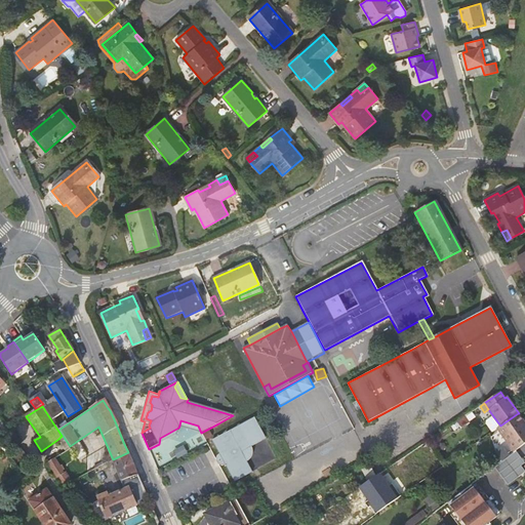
[(497,429),(514,452),(524,443),(524,423),(524,425),(522,420),(523,420),(518,413),(500,426),(497,429)]
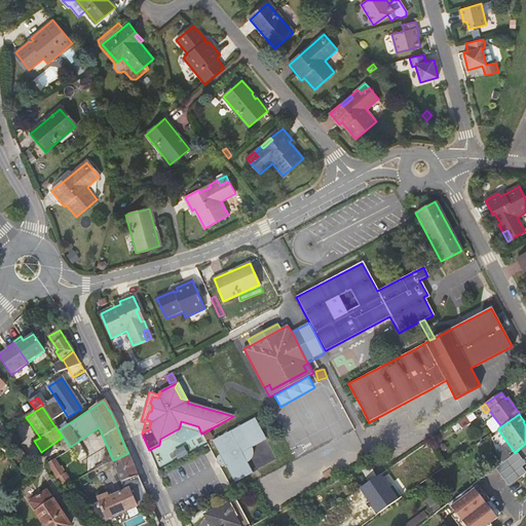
[(458,422),(462,427),(470,422),(466,417),(458,422)]
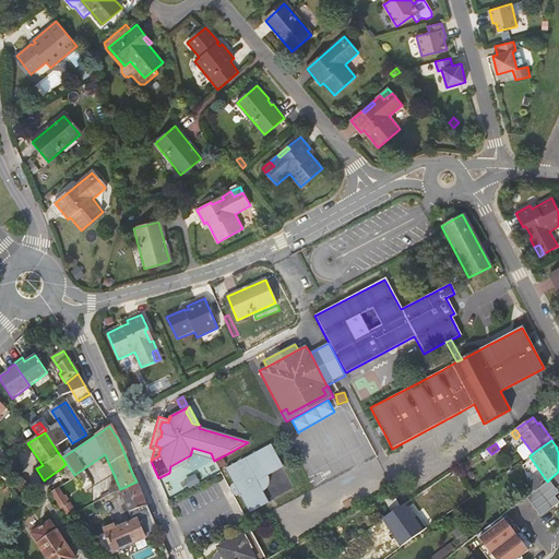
[(530,456),(533,453),(525,443),(518,448),(518,451),(524,460),(530,456)]
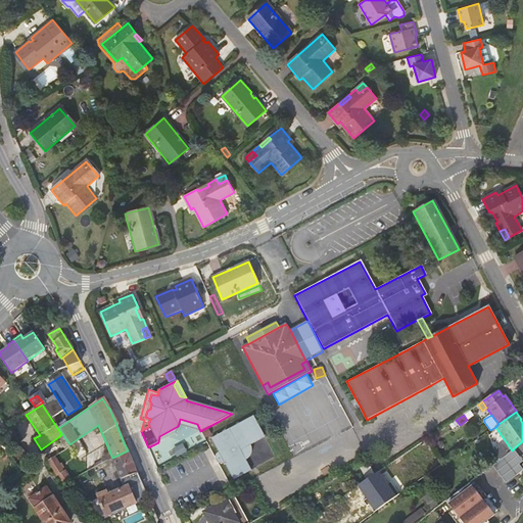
[(266,437),(254,416),(211,438),(219,453),(225,463),(234,480),(252,470),(246,460),(241,450),(251,444),(266,437)]
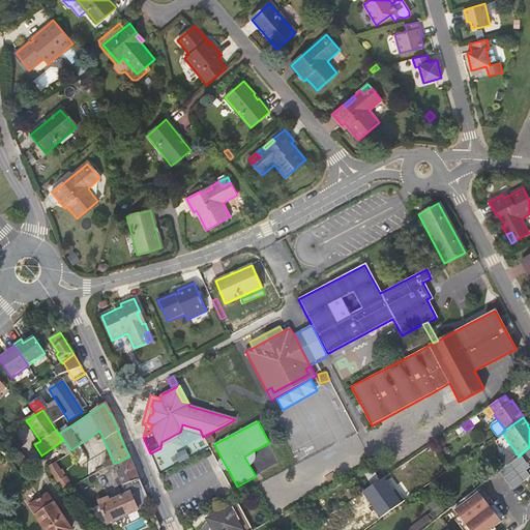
[(181,430),(203,437),(200,430),(182,424),(181,430)]
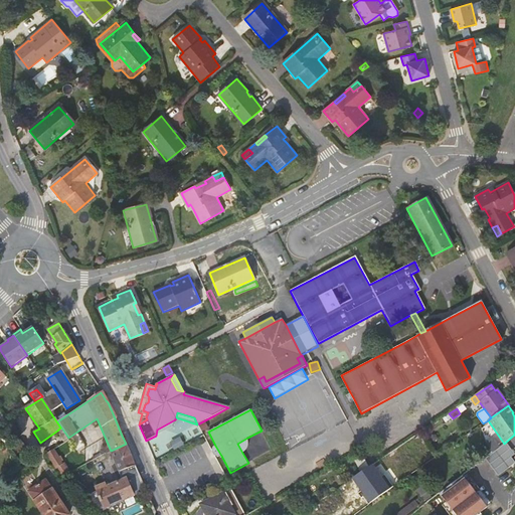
[(443,418),(446,422),(452,418),(449,414),(443,418)]
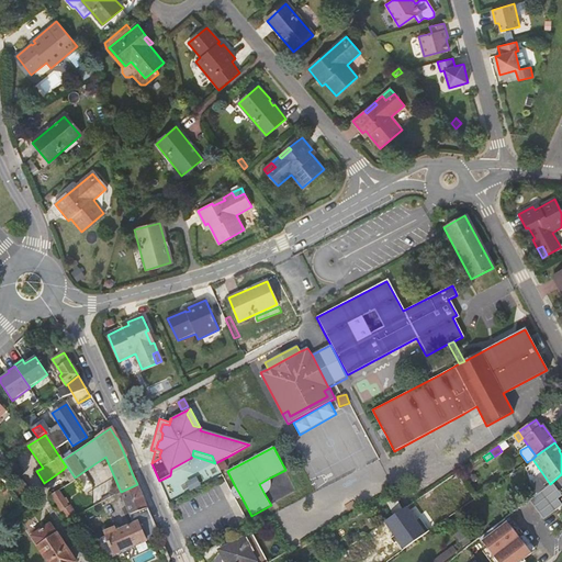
[(189,464),(191,458),(171,469),(170,475),(189,464)]
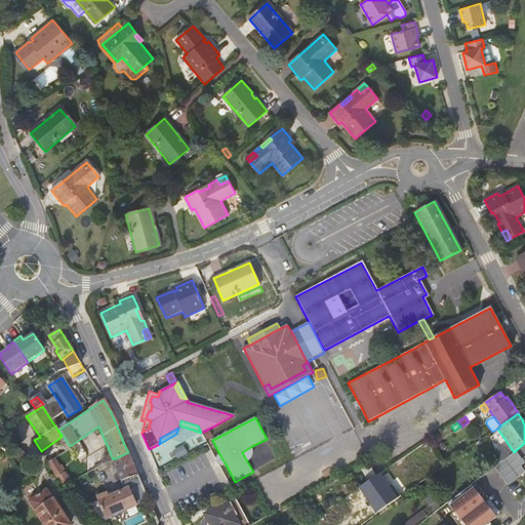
[(71,448),(62,436),(58,439),(66,451),(71,448)]
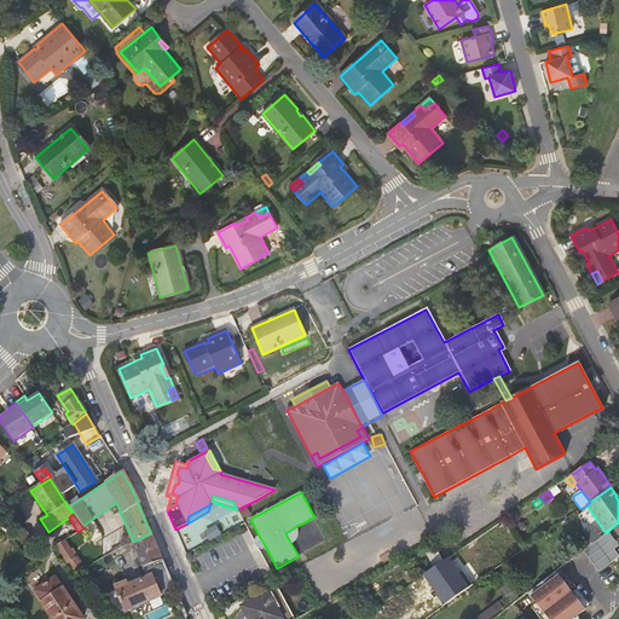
[(204,532),(209,542),(221,536),(217,525),(204,532)]
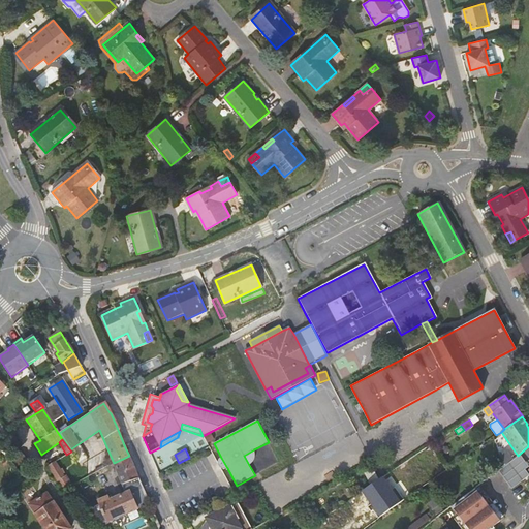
[(254,449),(244,456),(249,465),(252,463),(254,461),(255,458),(255,455),(254,452),(254,449)]
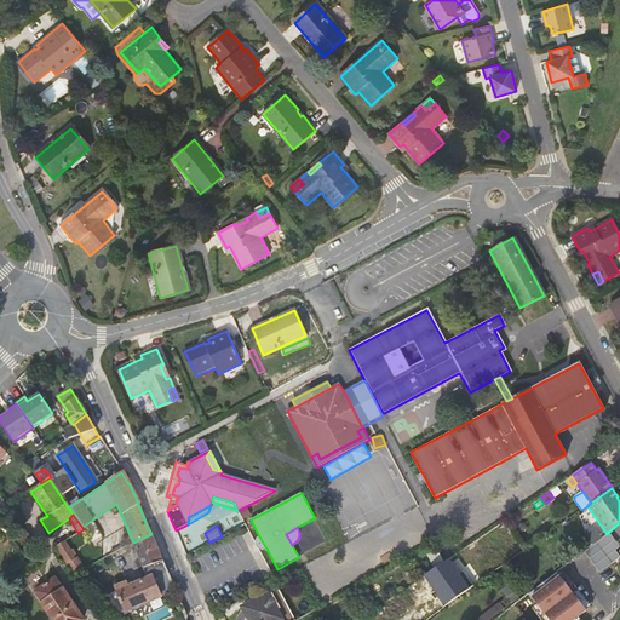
[(609,533),(584,552),(600,573),(619,557),(619,556),(615,550),(619,546),(609,533)]
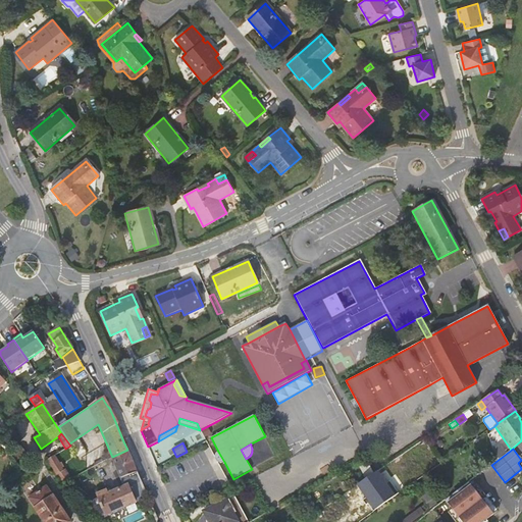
[(134,463),(127,450),(112,457),(121,478),(138,472),(134,463)]
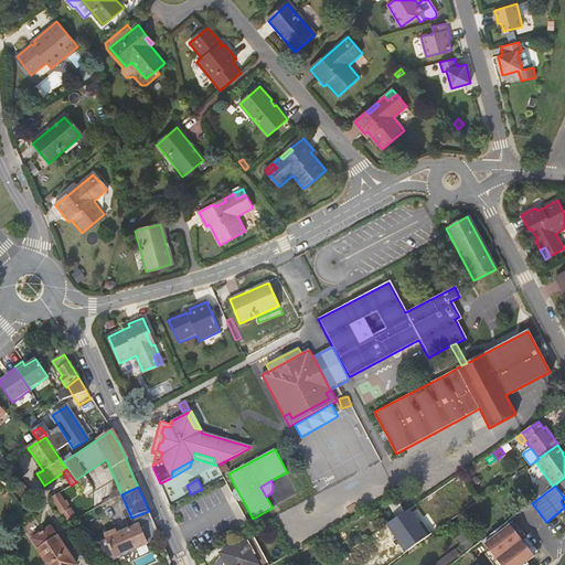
[(243,500),(236,489),(234,490),(233,491),(233,493),(233,494),(233,497),(234,499),(235,500),(237,501),(238,501),(241,501),(243,500)]
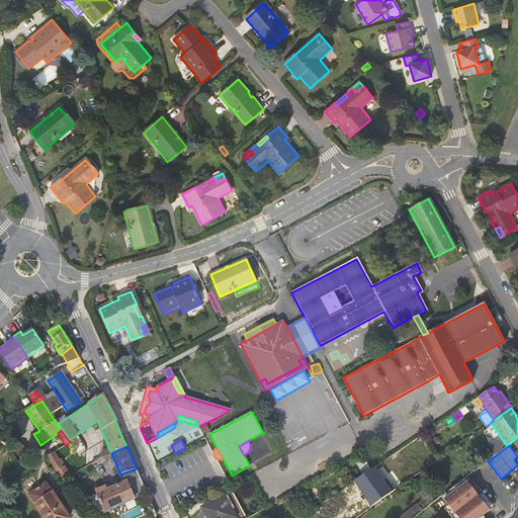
[(63,480),(71,475),(65,465),(64,466),(54,452),(48,455),(63,480)]
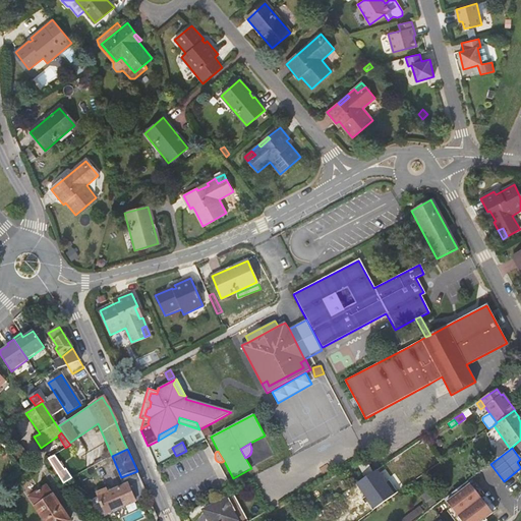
[(373,472),(367,462),(359,466),(365,477),(373,472)]
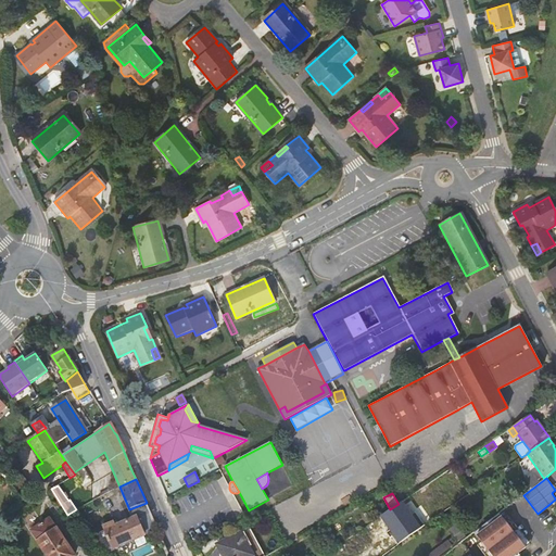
[(150,509),(147,503),(129,509),(128,509),(131,518),(150,509)]
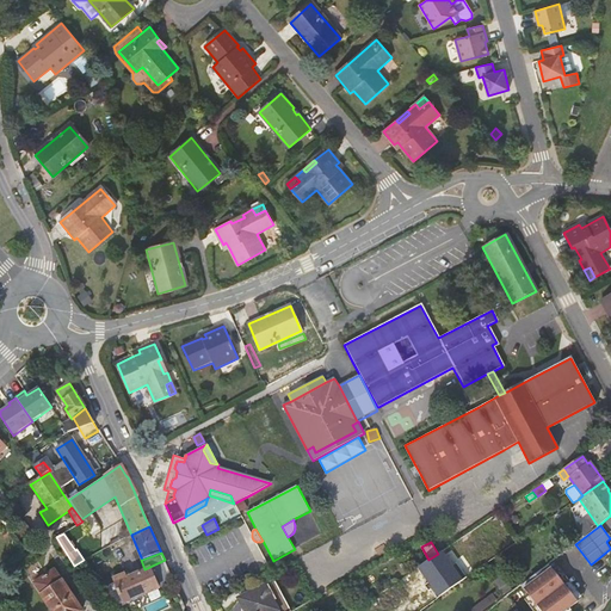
[(439,554),(426,563),(433,573),(445,565),(439,554)]
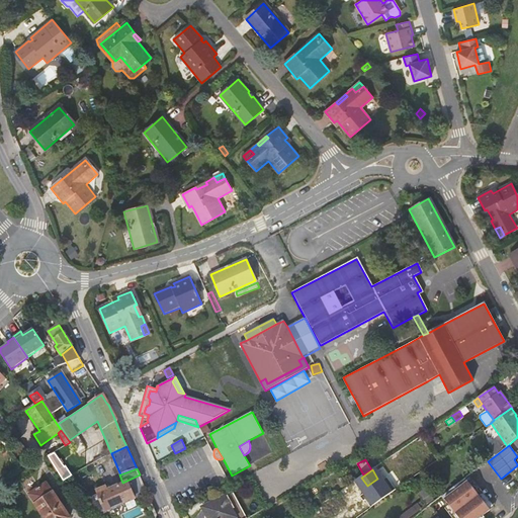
[(148,494),(140,475),(122,483),(107,490),(105,487),(96,490),(96,491),(96,492),(95,489),(90,491),(89,492),(89,494),(86,496),(84,498),(101,515),(106,512),(105,512),(136,499),(135,499),(148,494)]
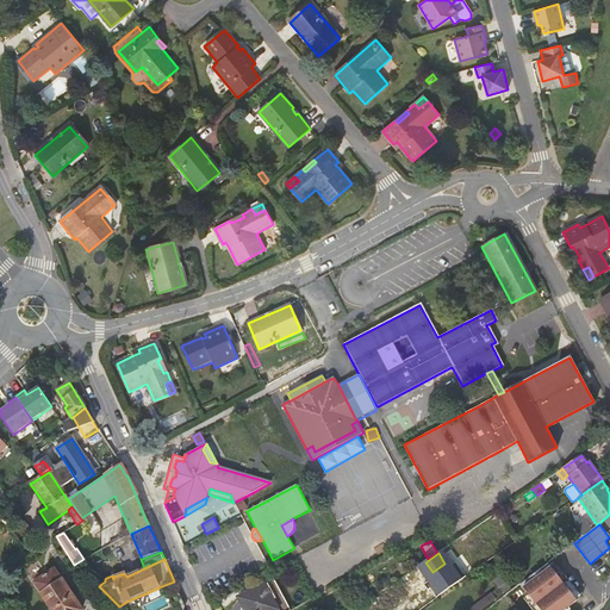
[(552,567),(577,601),(582,597),(555,564),(552,567)]
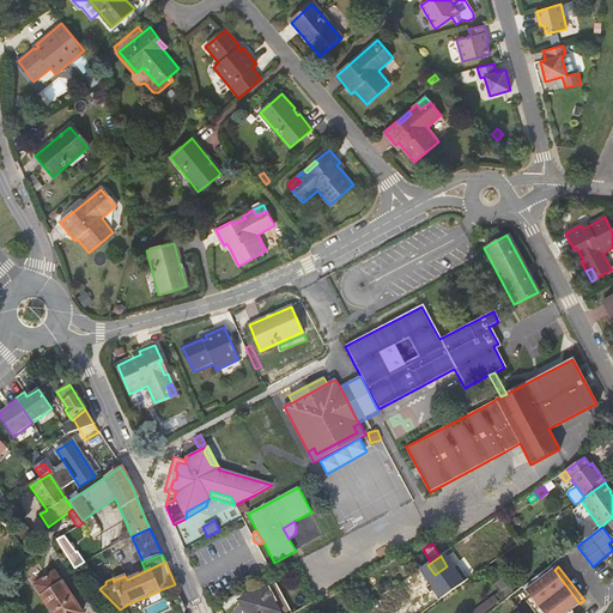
[(568,612),(580,604),(554,570),(526,592),(532,598),(542,612),(568,612)]
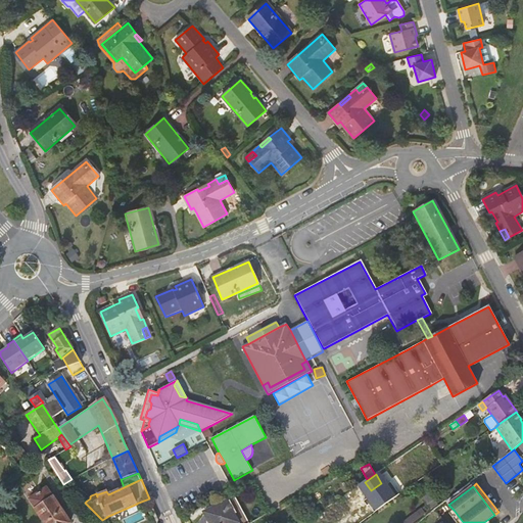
[(377,494),(381,501),(383,504),(391,497),(385,488),(377,494)]
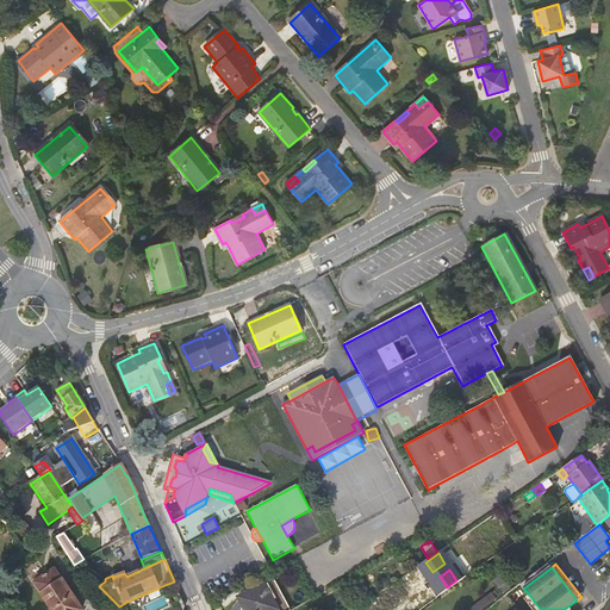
[(78,609),(63,587),(51,571),(35,583),(53,609),(78,609)]
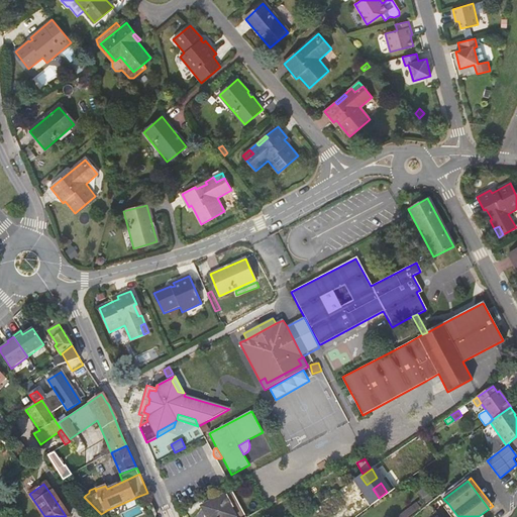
[(365,491),(360,485),(345,494),(355,509),(371,499),(365,491)]
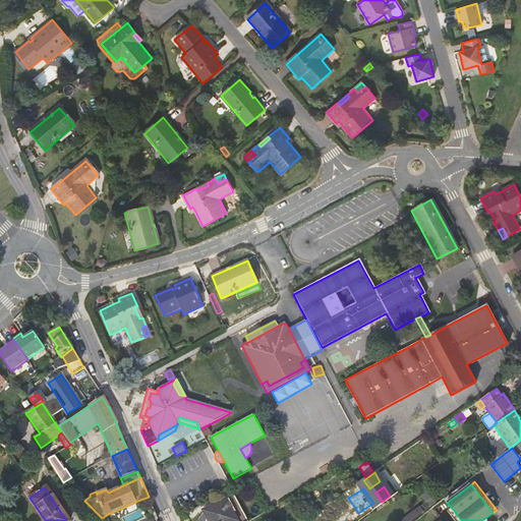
[(410,494),(414,499),(419,495),(415,489),(410,494)]
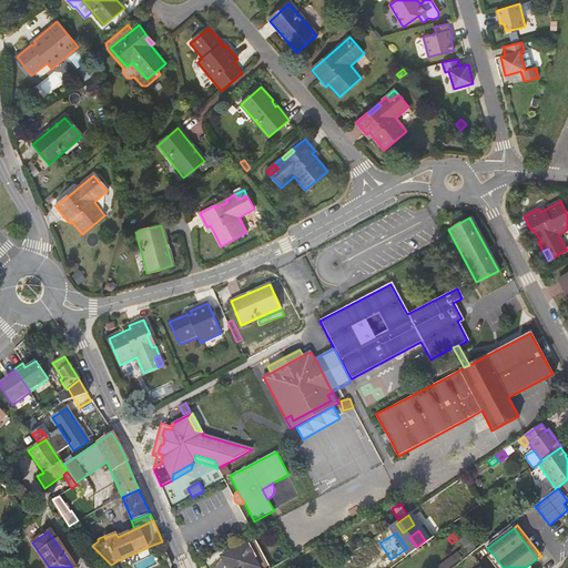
[(409,537),(401,539),(407,548),(414,544),(409,537)]
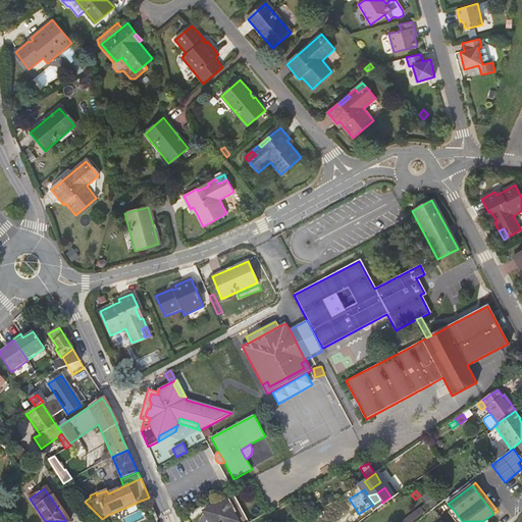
[(249,521),(235,494),(209,509),(215,519),(209,521),(249,521)]
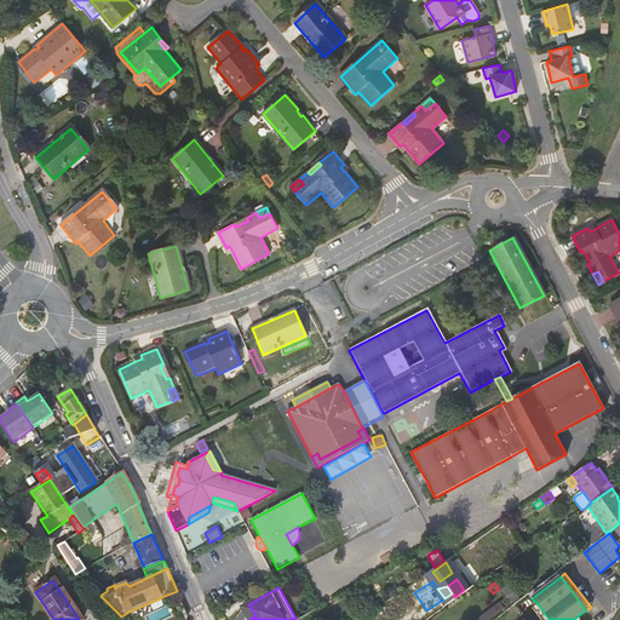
[(504,593),(510,603),(518,597),(511,587),(504,593)]
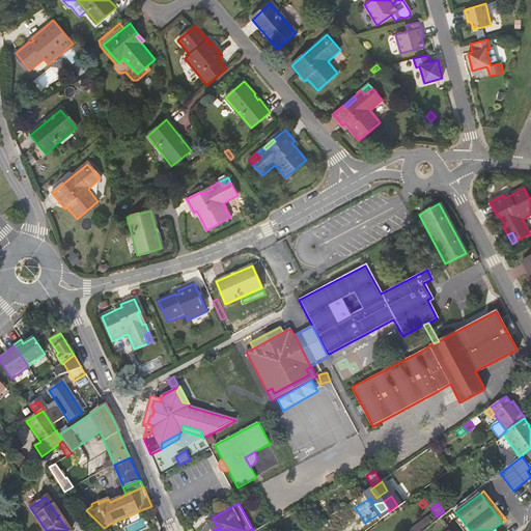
[(408,530),(419,530),(435,520),(430,514),(408,530)]
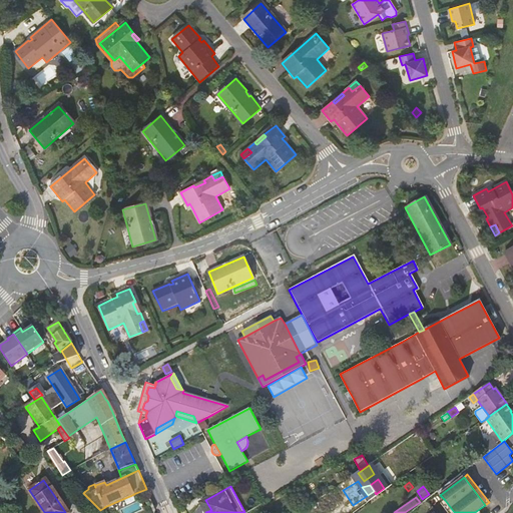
[(200,503),(205,512),(211,510),(205,500),(200,503)]
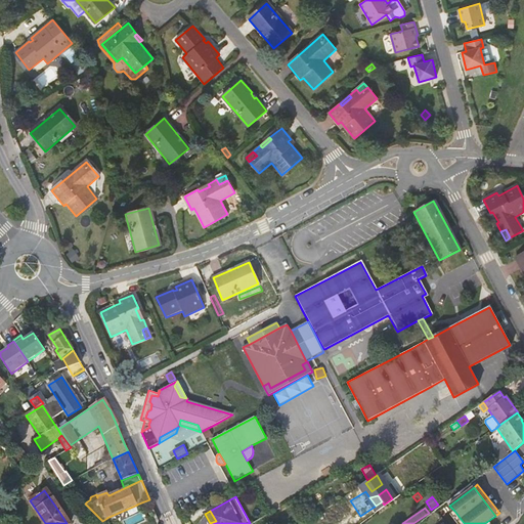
[(464,523),(454,511),(450,514),(457,523),(464,523)]
